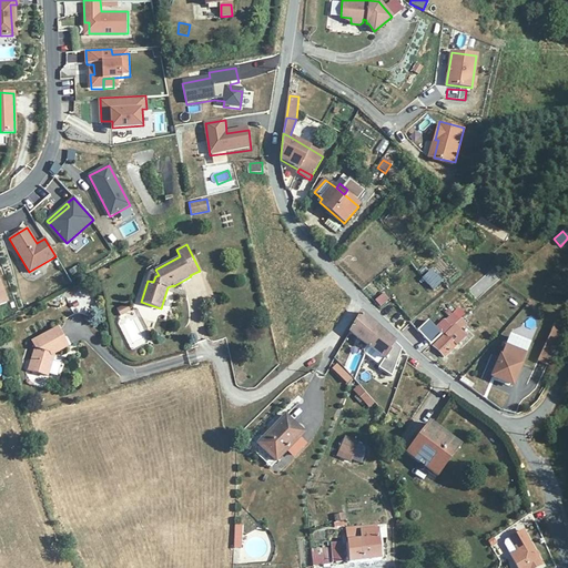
[(150,273),(148,281),(153,282),(155,276),(159,275),(155,270),(150,273)]
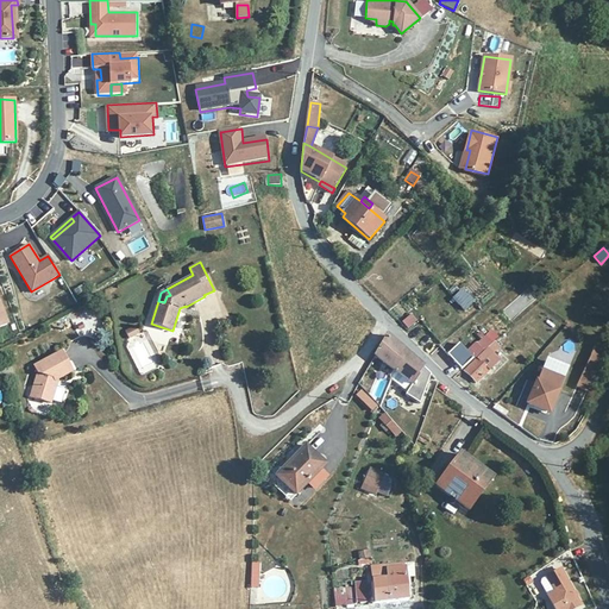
[(462,292),(453,299),(465,311),(473,302),(462,292)]
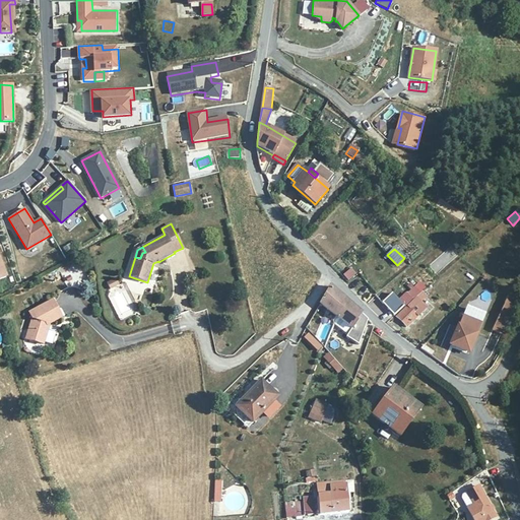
[(351,267),(342,274),(346,281),(356,275),(351,267)]
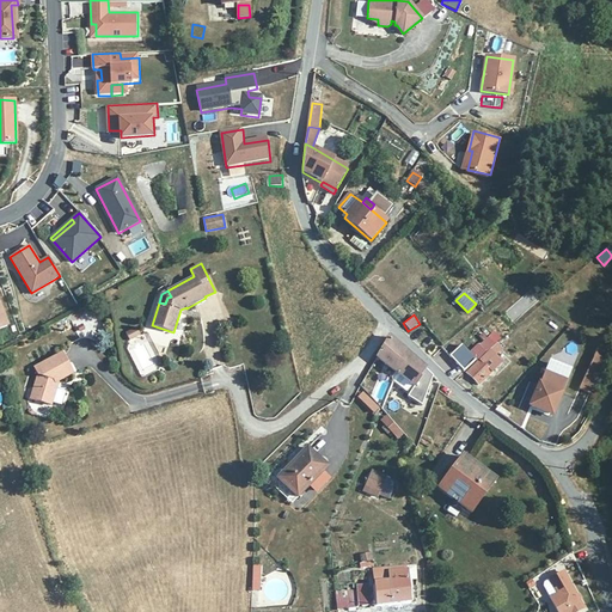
[(138,328),(126,331),(129,341),(140,336),(138,328)]
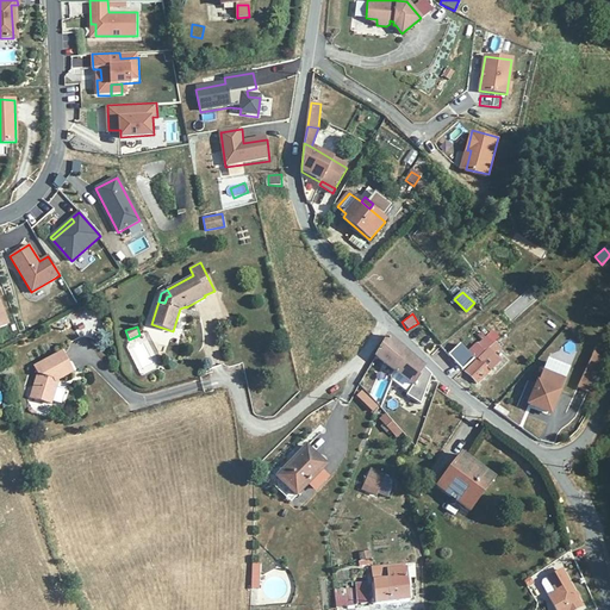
[(148,343),(159,337),(154,330),(128,347),(145,375),(162,365),(148,343)]
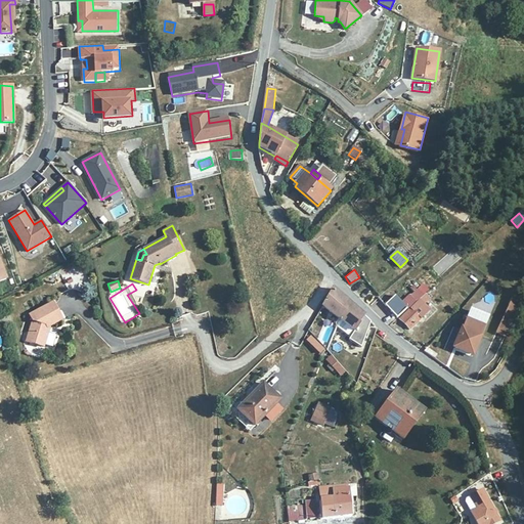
[(350,304),(334,290),(324,306),(340,318),(350,304)]
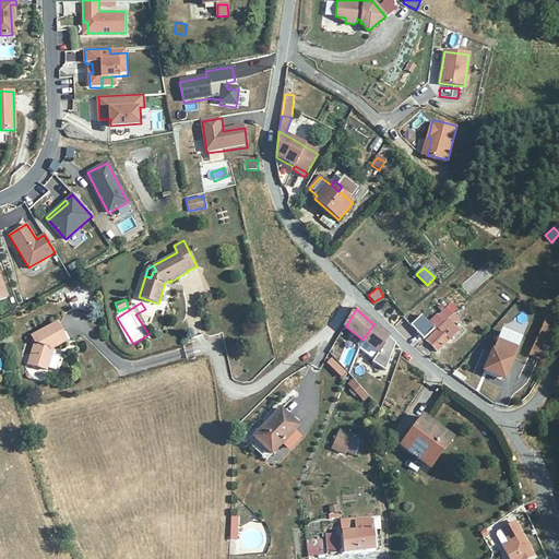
[(445,310),(418,334),(424,340),(451,314),(445,310)]
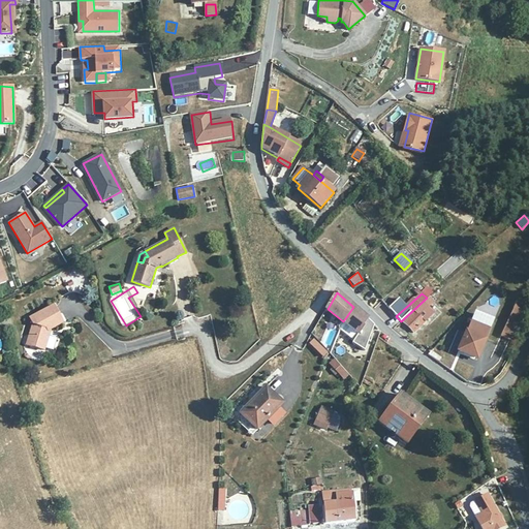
[(429,298),(428,299),(404,323),(414,334),(433,314),(428,308),(433,302),(429,298)]
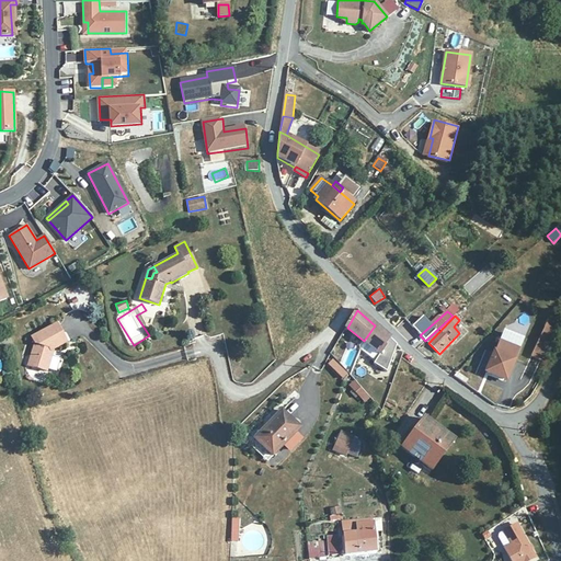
[(67,343),(57,324),(32,338),(35,344),(29,365),(48,371),(53,355),(52,355),(52,351),(67,343)]
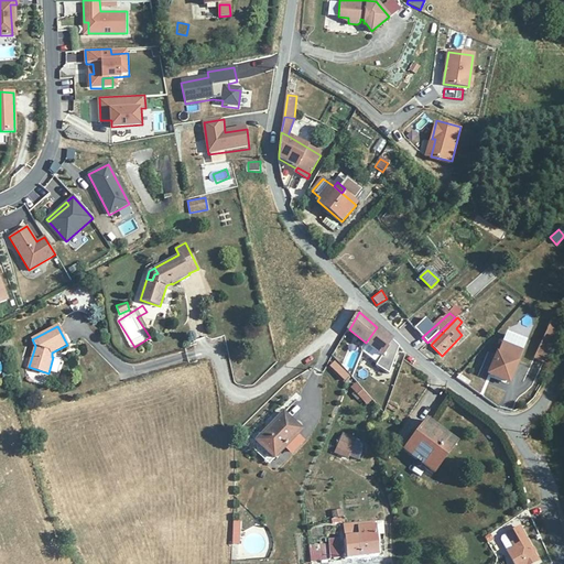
[(392,340),(377,327),(366,343),(380,355),(381,356),(392,340)]
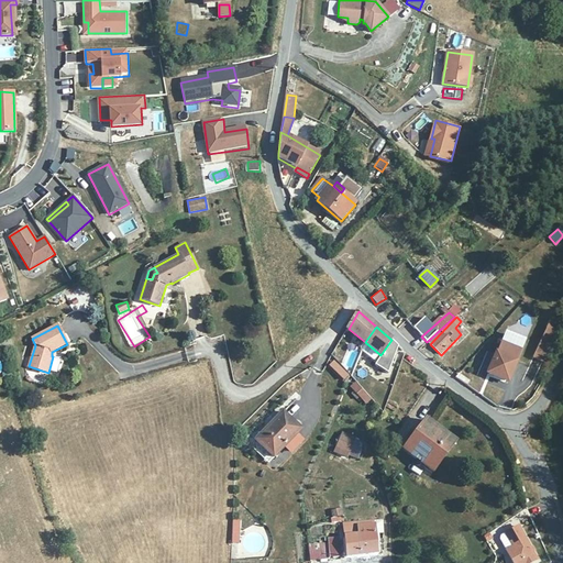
[(545,355),(556,335),(547,331),(537,350),(545,355)]
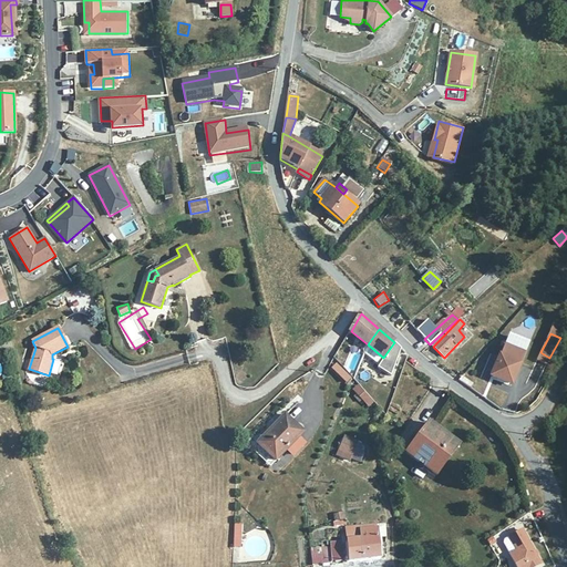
[(511,336),(506,346),(526,354),(531,344),(511,336)]
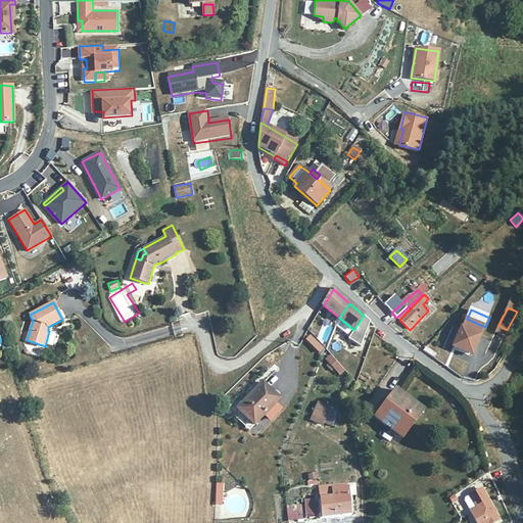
[(347,335),(352,329),(339,318),(336,323),(336,326),(347,335)]
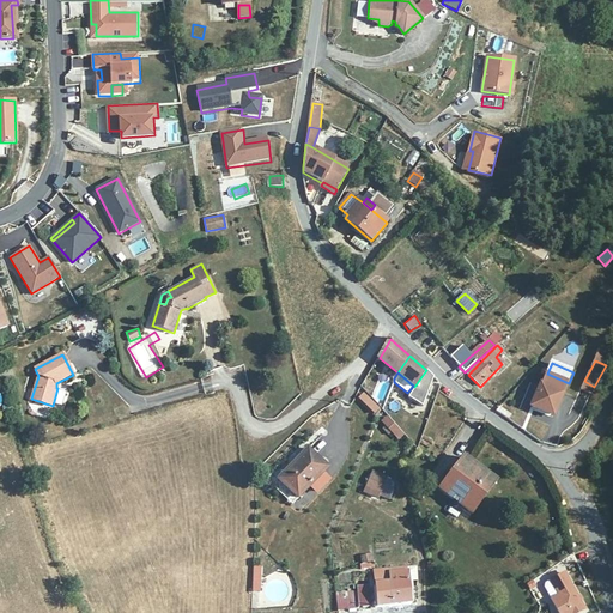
[(547,374),(533,407),(554,416),(569,383),(547,374)]
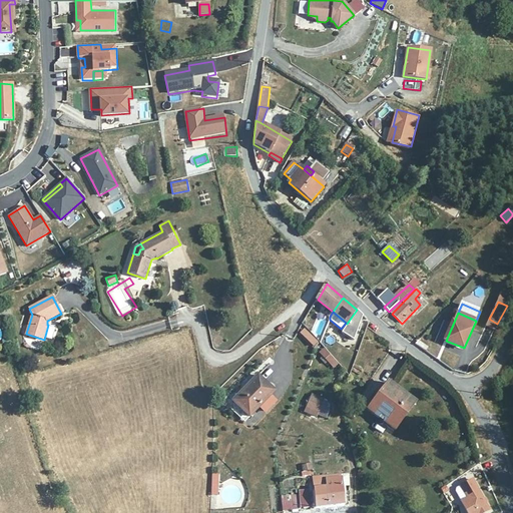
[(47,328),(46,337),(53,338),(54,328),(47,328)]
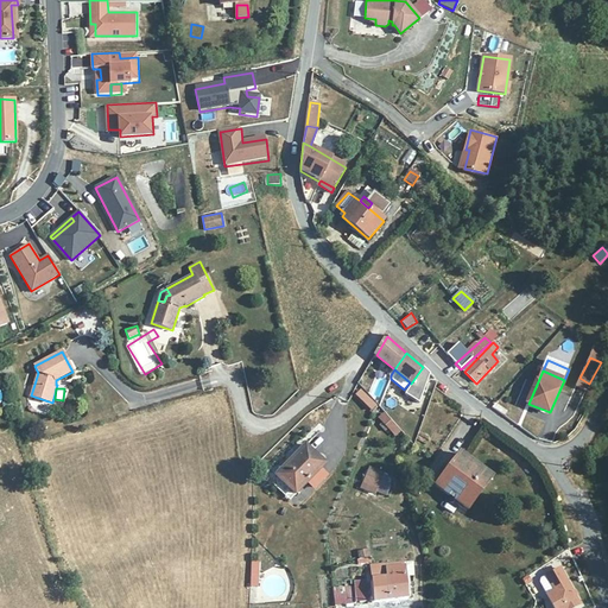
[(359,390),(353,398),(372,411),(378,403),(359,390)]
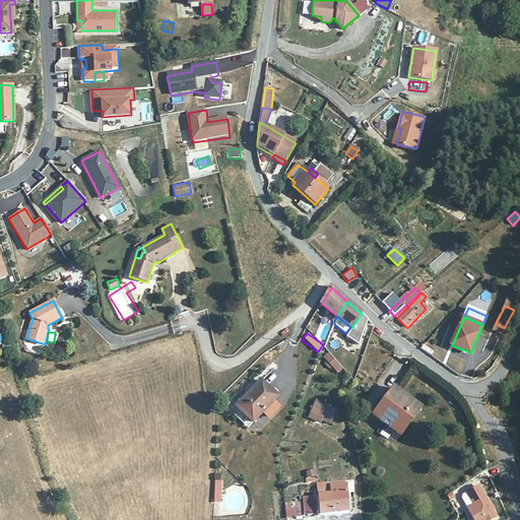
[(330,352),(323,356),(335,375),(342,370),(330,352)]
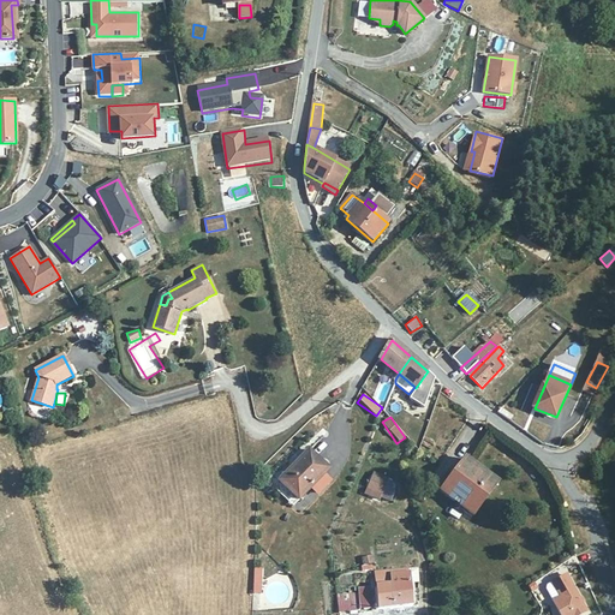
[(298,500),(329,470),(311,452),(280,482),(298,500)]
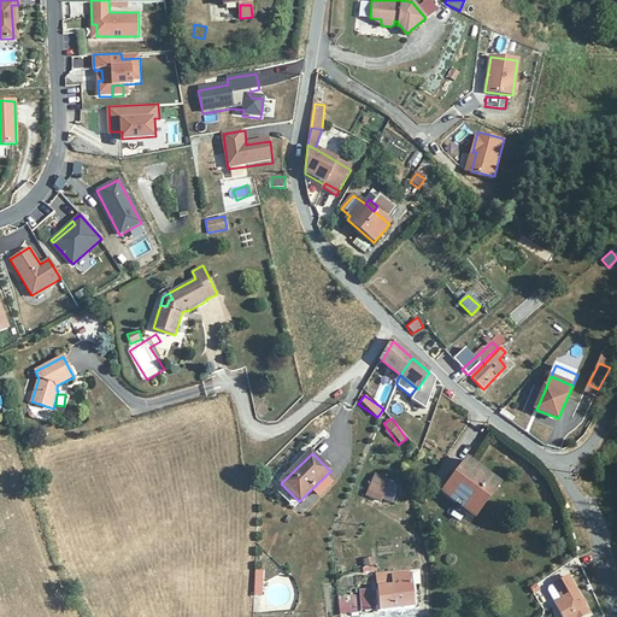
[(468,460),(450,482),(469,497),(464,503),(462,507),(474,517),(500,483),(468,460)]
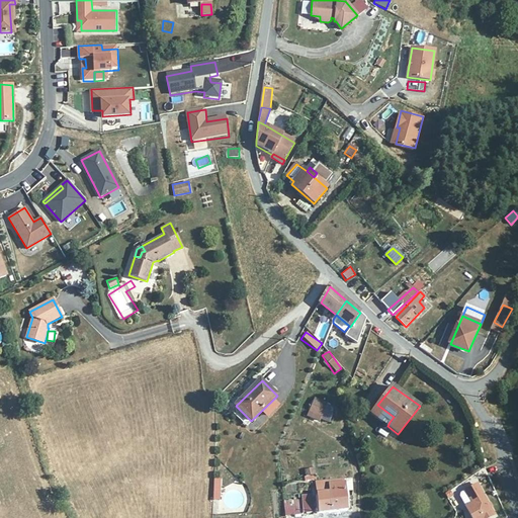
[(325,403),(315,400),(310,417),(319,420),(321,415),(325,403)]
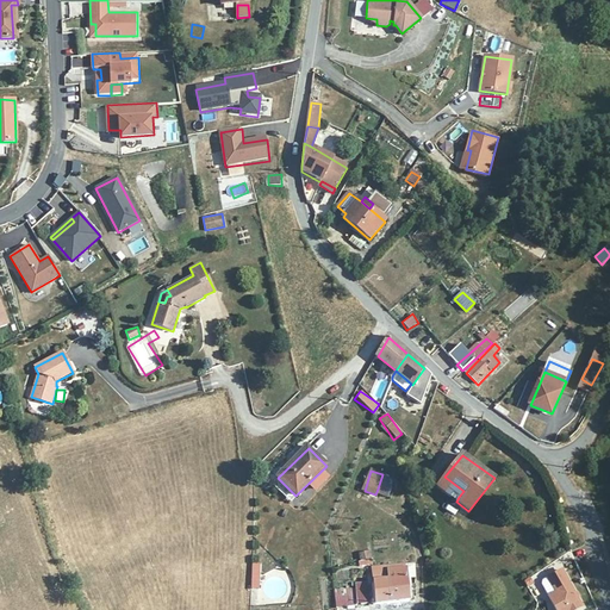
[(464,491),(444,477),(441,481),(459,497),(464,491)]
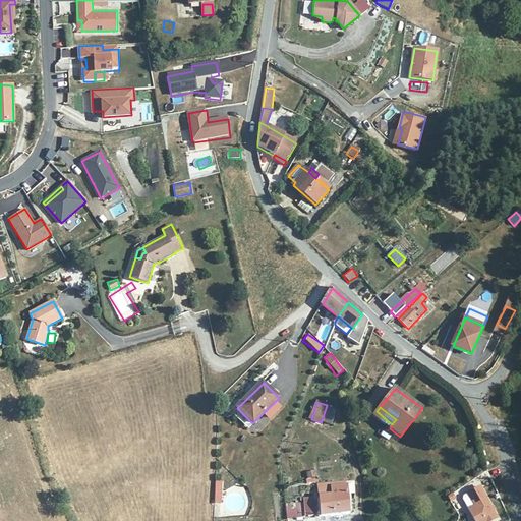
[(237,408),(232,413),(247,428),(252,423),(237,408)]
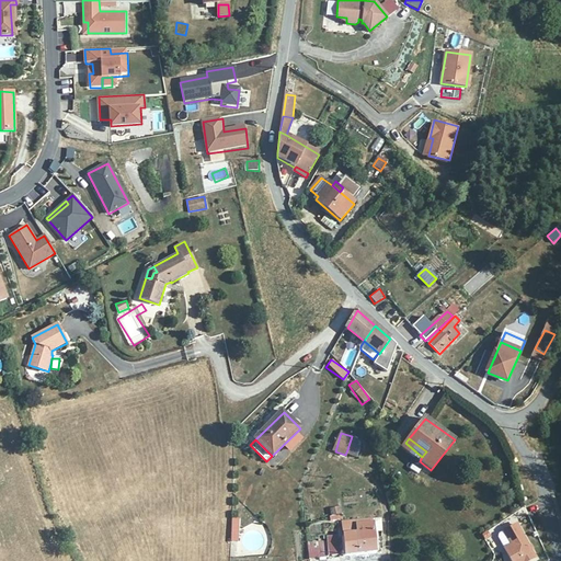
[(341,506),(331,508),(333,522),(343,519),(341,506)]
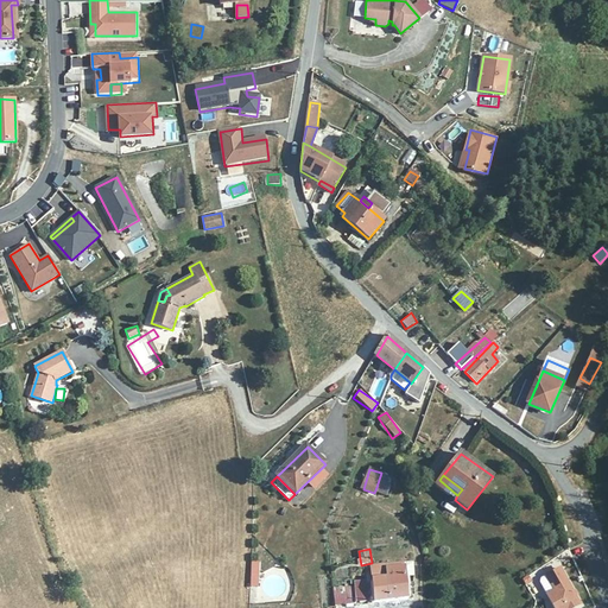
[(259,587),(260,561),(251,561),(249,587),(259,587)]
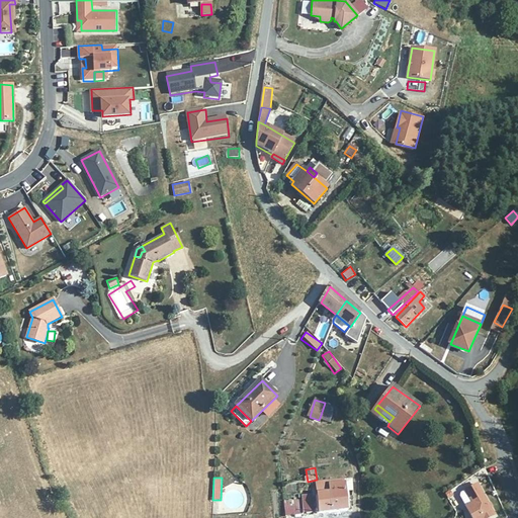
[(344,483),(345,491),(348,491),(353,490),(352,479),(330,480),(330,485),(344,483)]
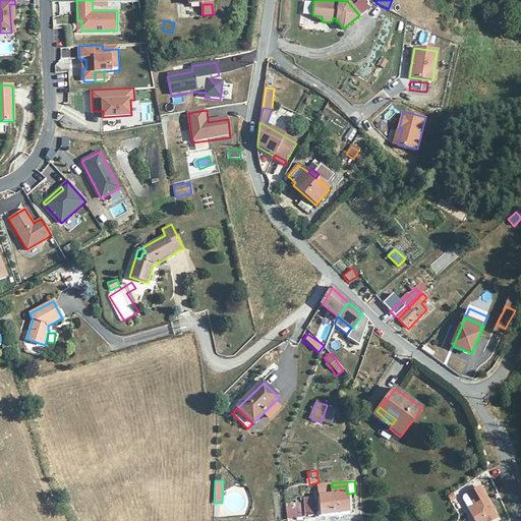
[(346,485),(332,487),(320,488),(321,516),(349,512),(348,503),(351,502),(350,494),(347,494),(346,485)]
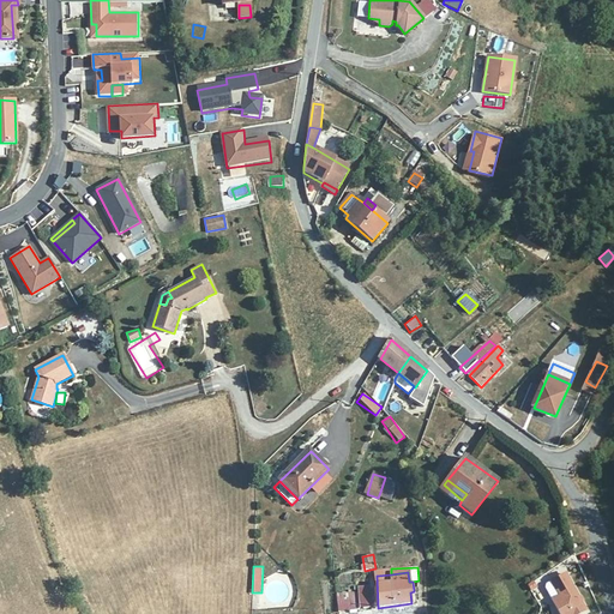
[(559,596),(552,601),(558,613),(577,613),(584,609),(565,575),(552,583),(559,596)]
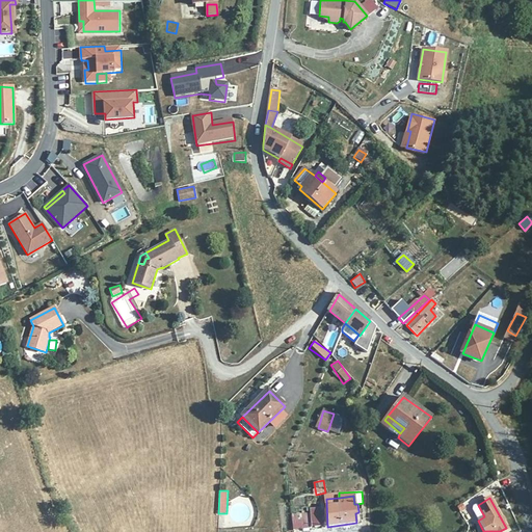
[(473,510),(478,521),(484,516),(478,505),(474,507),(473,510)]
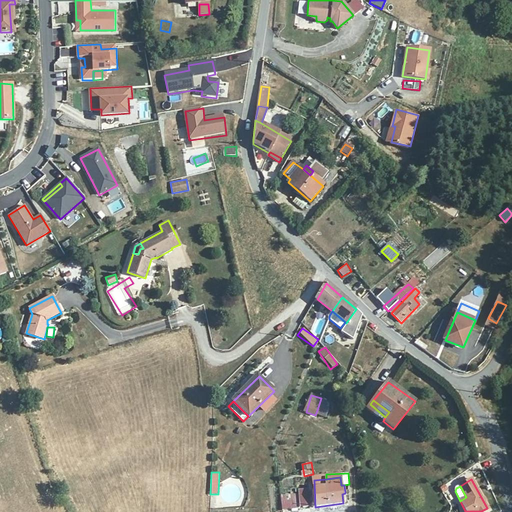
[(454,489),(448,492),(453,503),(459,500),(454,489)]
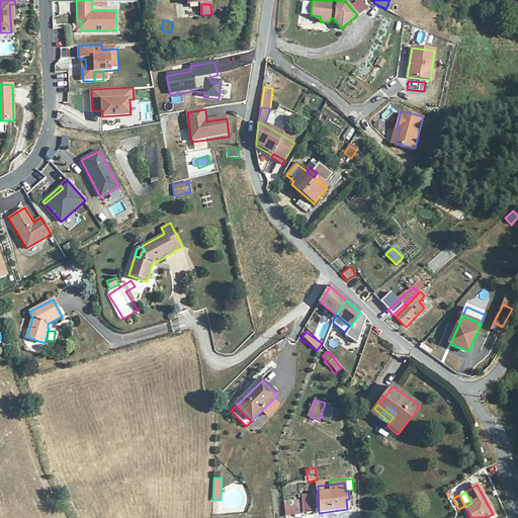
[(284,503),(284,517),(286,516),(303,515),(301,501),(284,503)]
